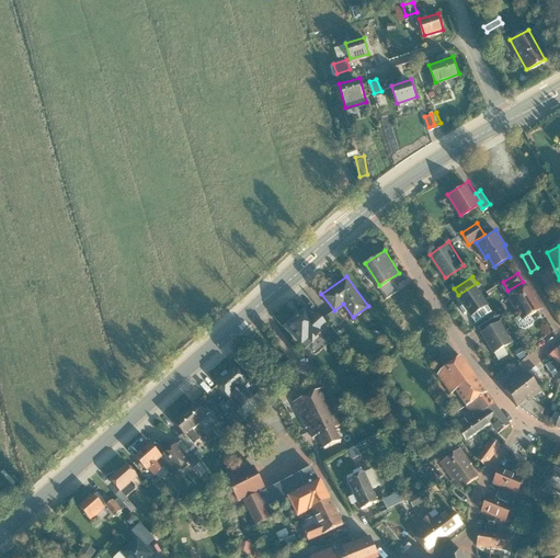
[(489,303),(477,283),(458,295),(470,315),(489,303)]
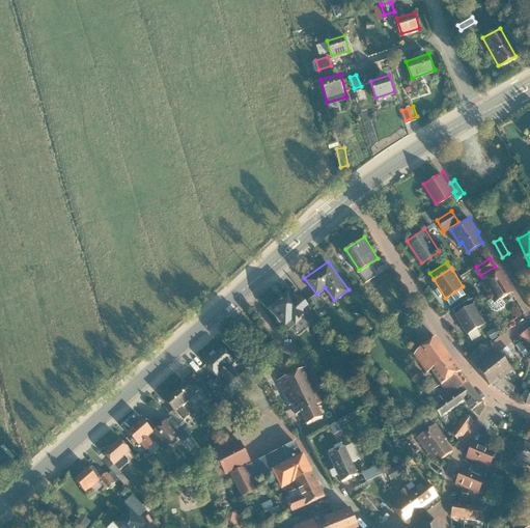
[(503,269),(482,280),(494,302),(514,290),(503,269)]
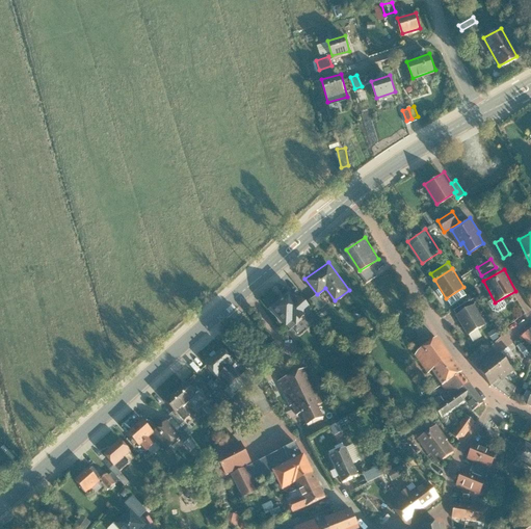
[(290,289),(270,308),(286,324),(293,319),(297,323),(314,309),(300,294),(297,296),(290,289)]
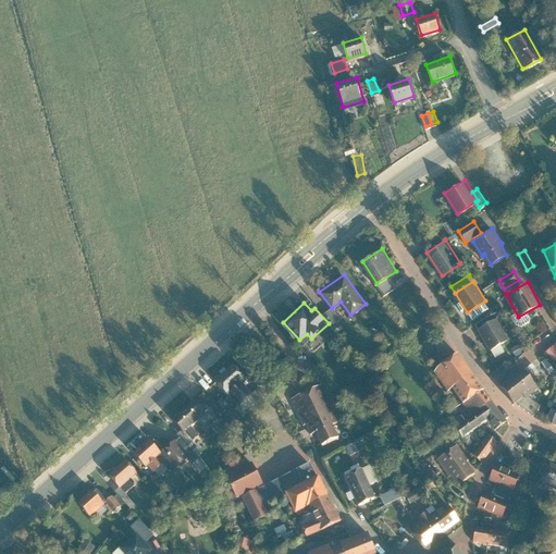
[(476,322),(479,329),(496,318),(493,312),(476,322)]
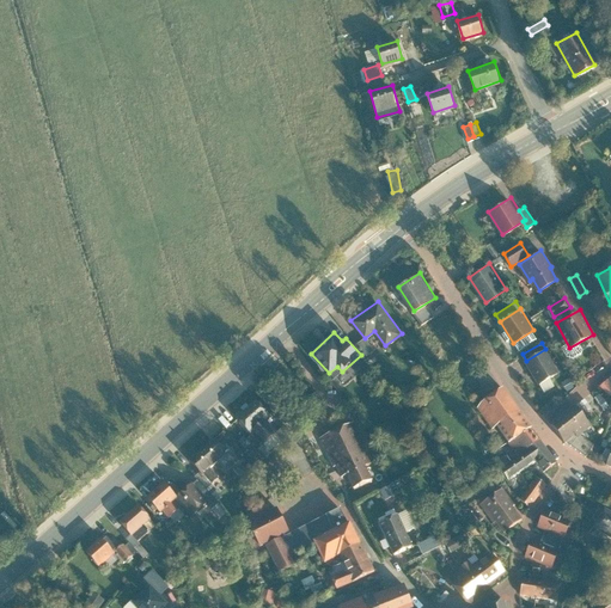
[(545,349),(526,361),(539,384),(558,372),(545,349)]
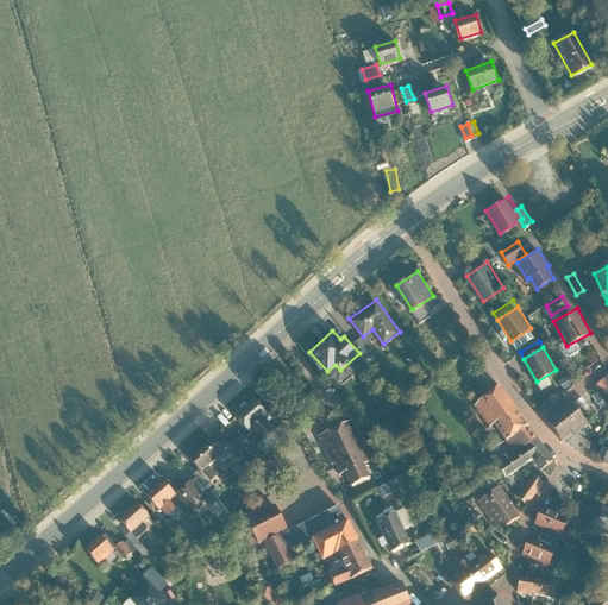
[(607,371),(597,382),(606,390),(607,386),(607,371)]
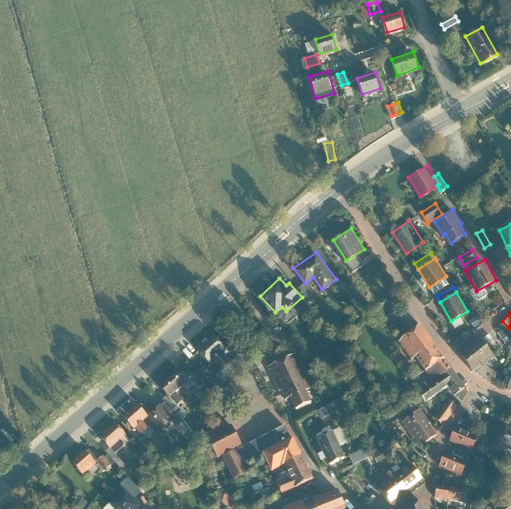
[(475,314),(470,318),(474,325),(480,321),(475,314)]
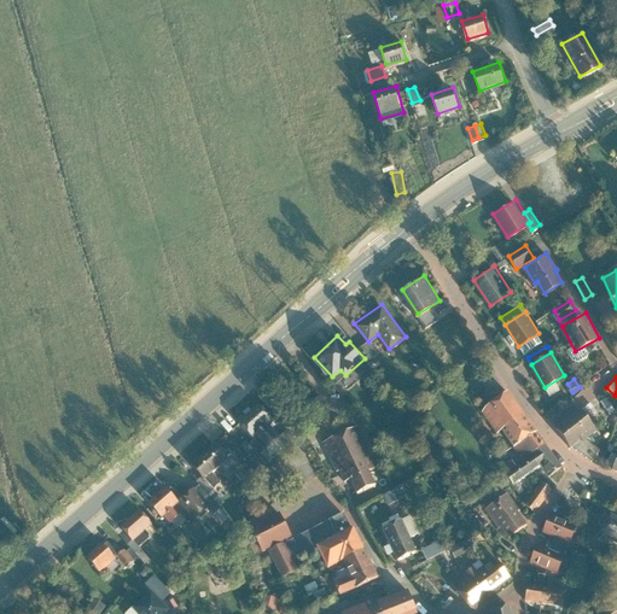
[(537,430),(508,390),(485,405),(516,445),(537,430)]
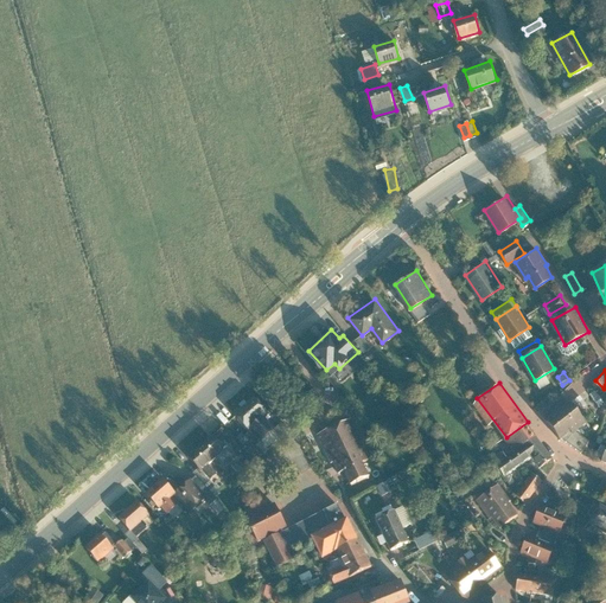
[(595,386),(589,390),(599,404),(605,401),(595,386)]
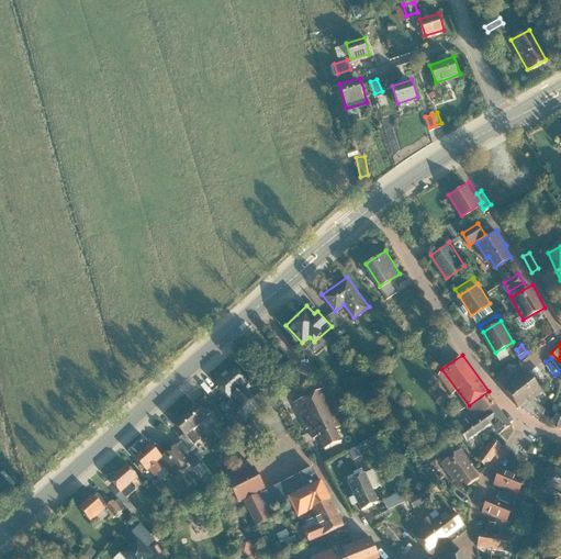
[(234,367),(217,382),(240,407),(255,394),(244,383),(246,381),(234,367)]
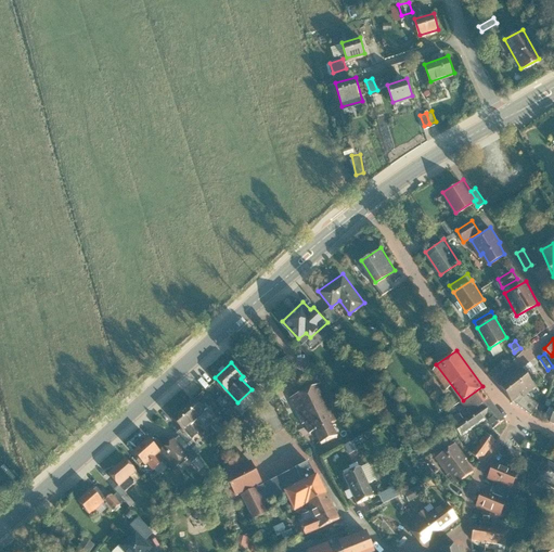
[(520,367),(499,384),(511,400),(512,399),(520,393),(523,395),(526,393),(535,385),(520,367)]
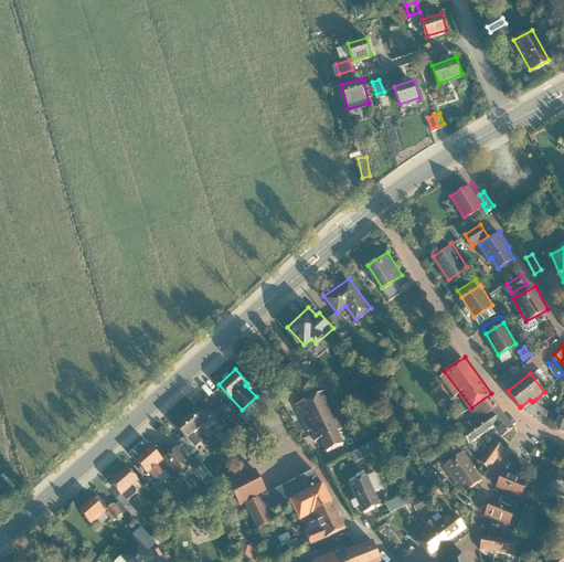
[(344,425),(326,388),(297,402),(315,439),(320,437),(327,451),(346,443),(338,428),(344,425)]
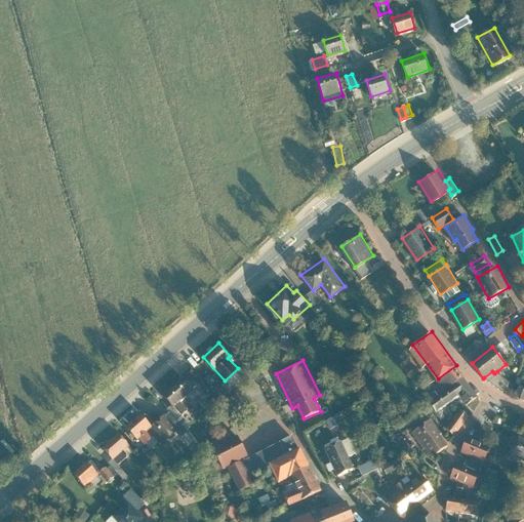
[(456,365),(438,378),(446,390),(455,383),(465,376),(456,365)]
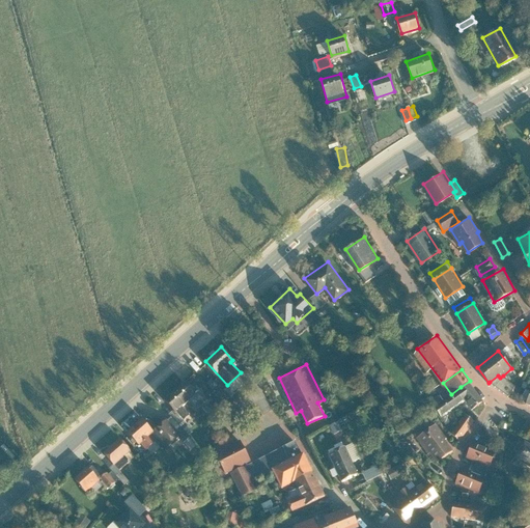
[(184,380),(173,389),(186,401),(188,399),(196,408),(206,398),(198,389),(194,393),(184,380)]
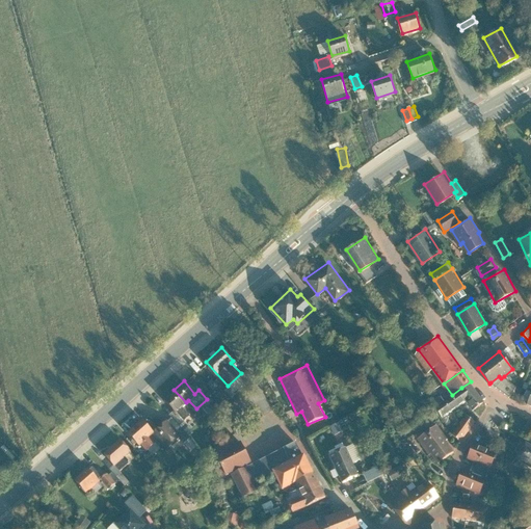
[(211,386),(223,399),(230,394),(216,380),(211,386)]
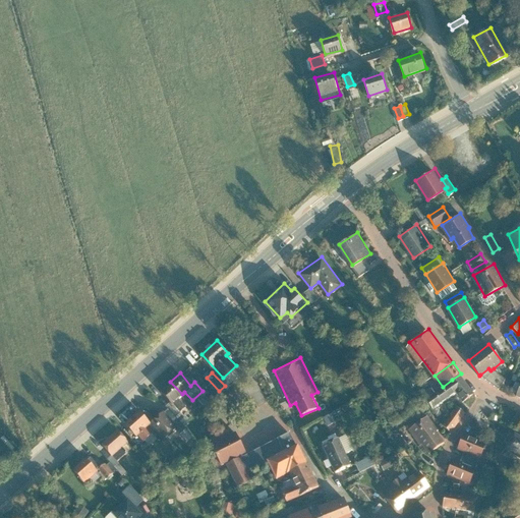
[(465,398),(474,392),(461,373),(452,380),(460,390),(465,398)]
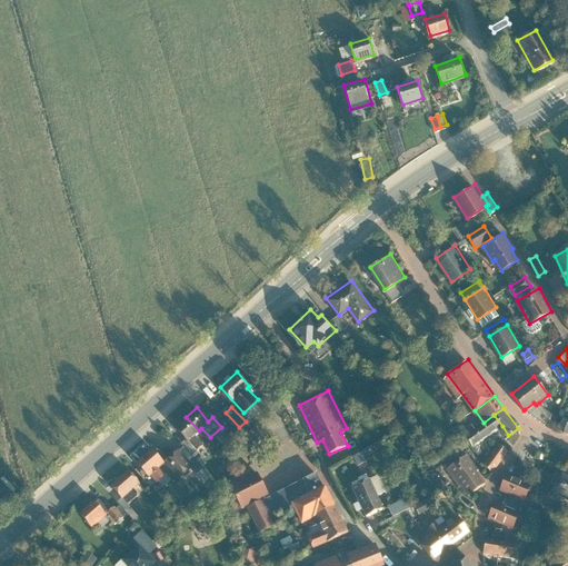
[(468,434),(476,445),(502,426),(494,415),(484,423),(468,434)]
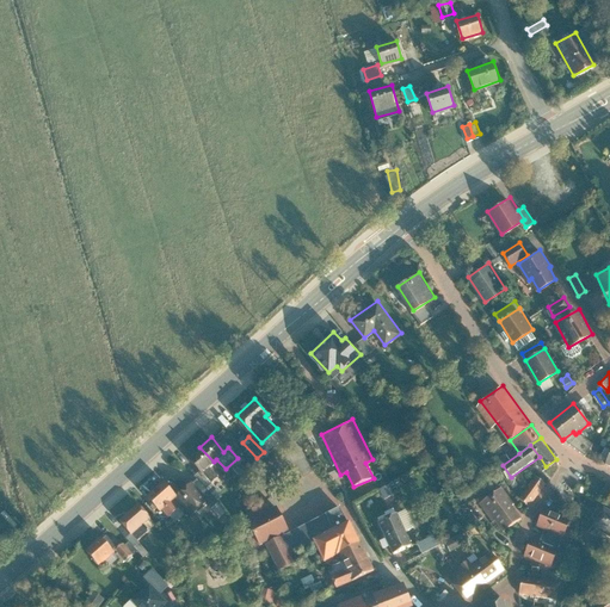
[(202,472),(214,462),(199,447),(189,458),(202,472)]
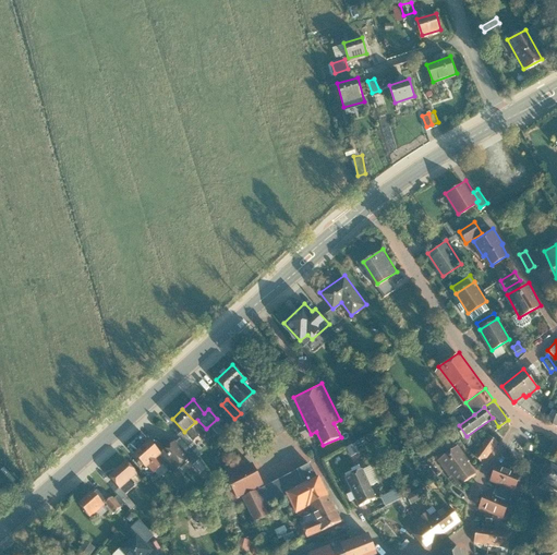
[(483,461),(498,441),(488,434),(474,455),(483,461)]
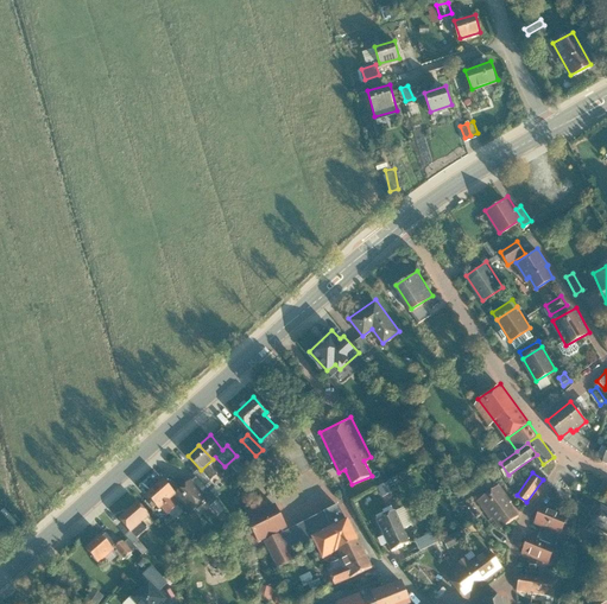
[(162,476),(144,491),(158,506),(160,503),(168,512),(177,503),(169,496),(175,490),(162,476)]
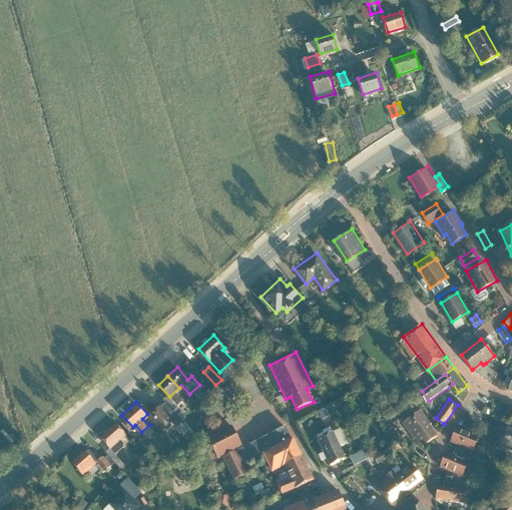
[(511,402),(510,402),(502,417),(511,422),(511,402)]
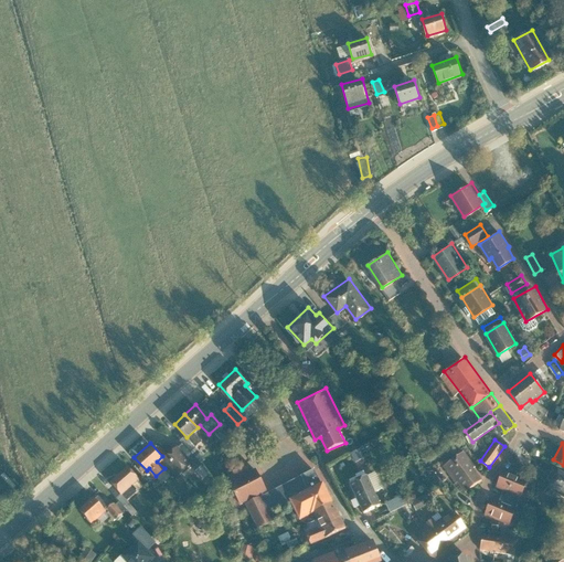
[(192,460),(177,445),(161,459),(177,476),(192,460)]
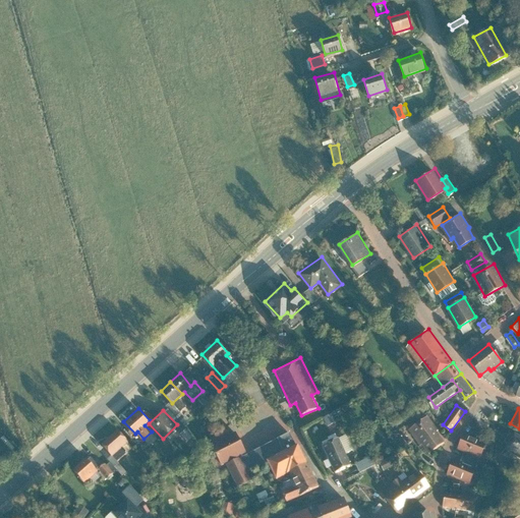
[(324,415),(327,423),(335,420),(332,412),(324,415)]
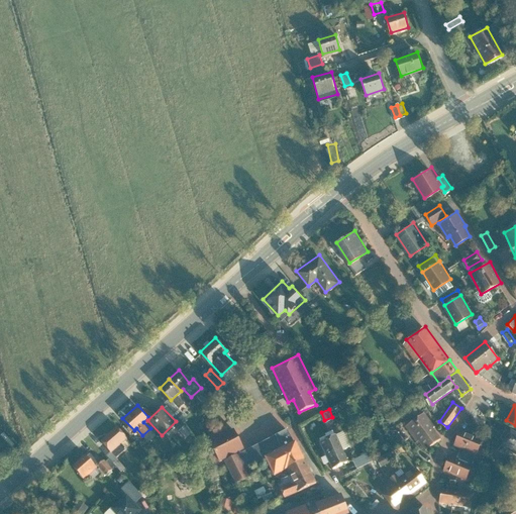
[(424,412),(405,425),(417,440),(418,440),(426,450),(442,436),(424,412)]
